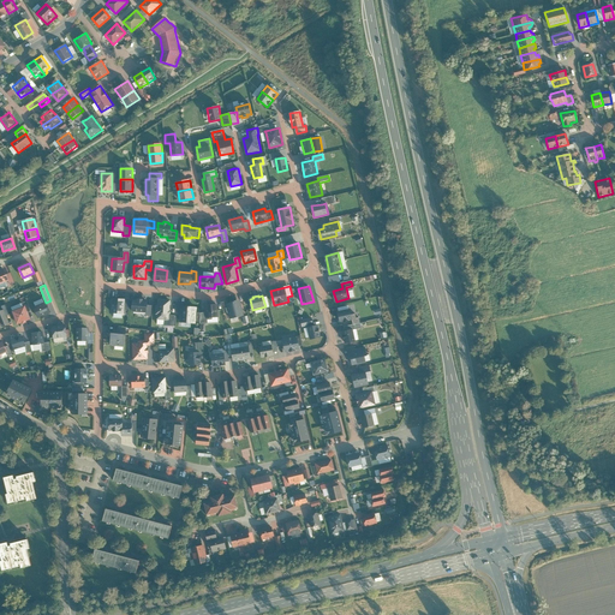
[(130,298),(112,297),(111,314),(125,314),(125,309),(129,309),(130,298)]
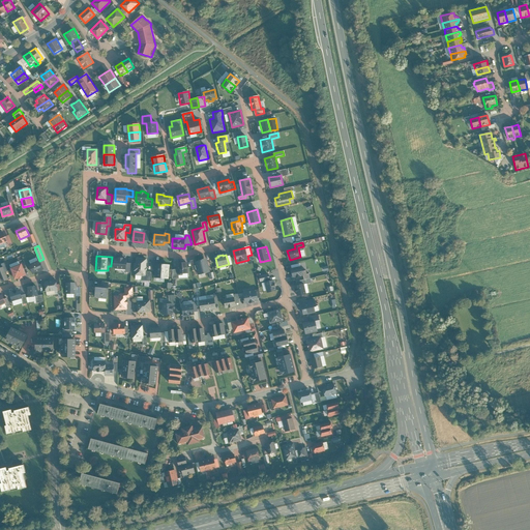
[(147,258),(137,258),(136,263),(135,263),(135,271),(136,271),(136,275),(136,280),(150,281),(150,272),(146,271),(147,258)]
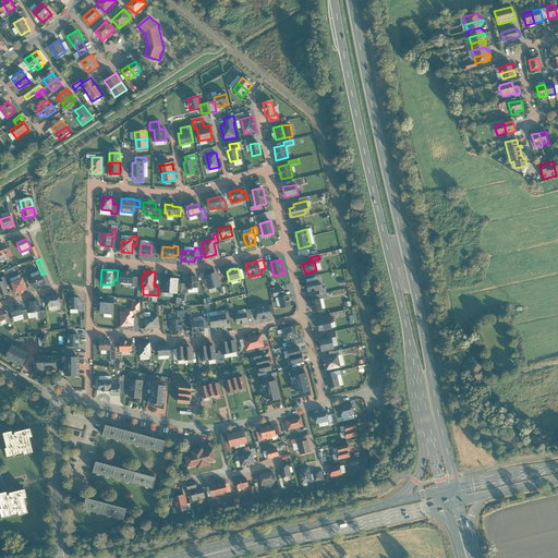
[(218,271),(205,275),(208,289),(221,286),(218,271)]
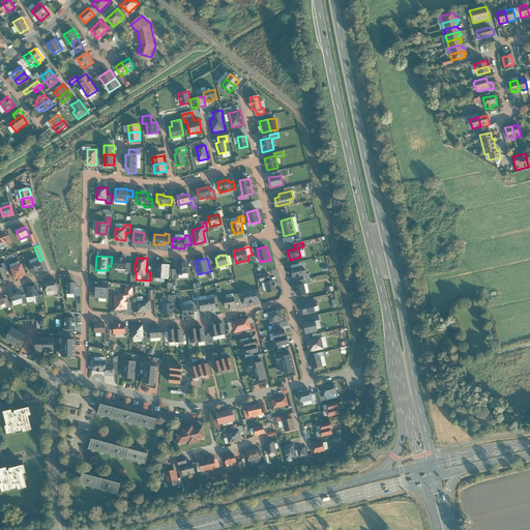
[(115,259),(114,268),(125,269),(125,272),(130,272),(130,263),(127,263),(127,259),(115,259)]
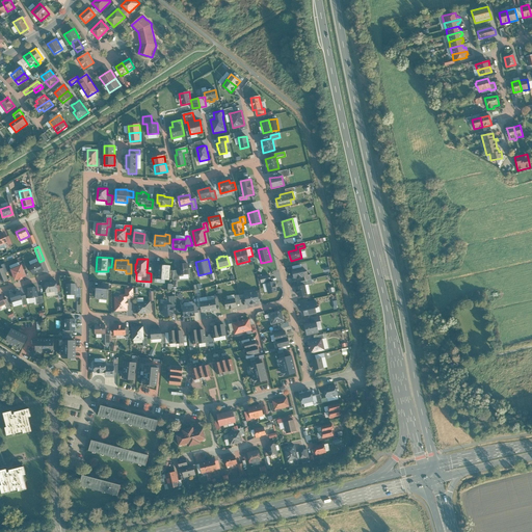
[(33,274),(43,270),(38,262),(29,266),(33,274)]
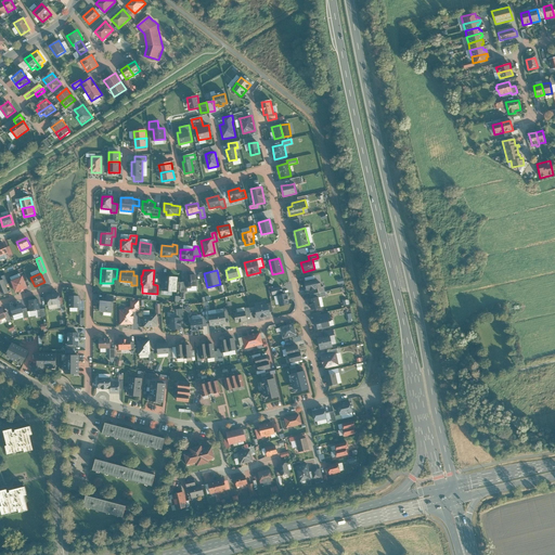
[(197,287),(196,274),(184,275),(185,282),(181,282),(181,292),(186,291),(186,287),(197,287)]
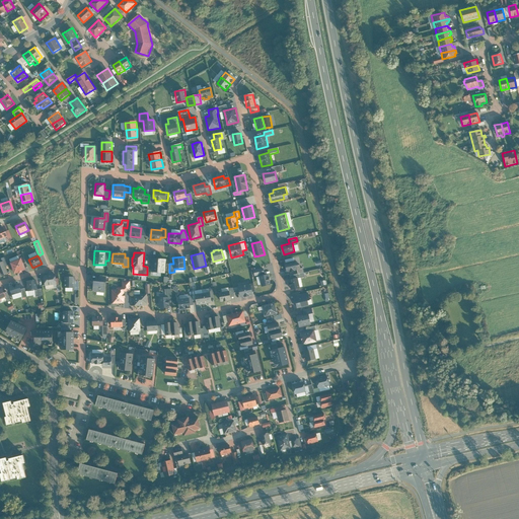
[(166,258),(153,257),(152,272),(166,272),(166,258)]
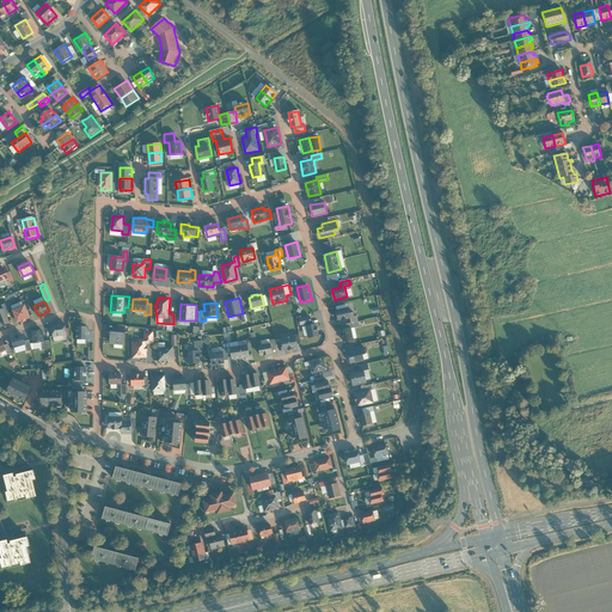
[(353,307),(336,311),(338,322),(352,318),(350,313),(354,313),(353,307)]
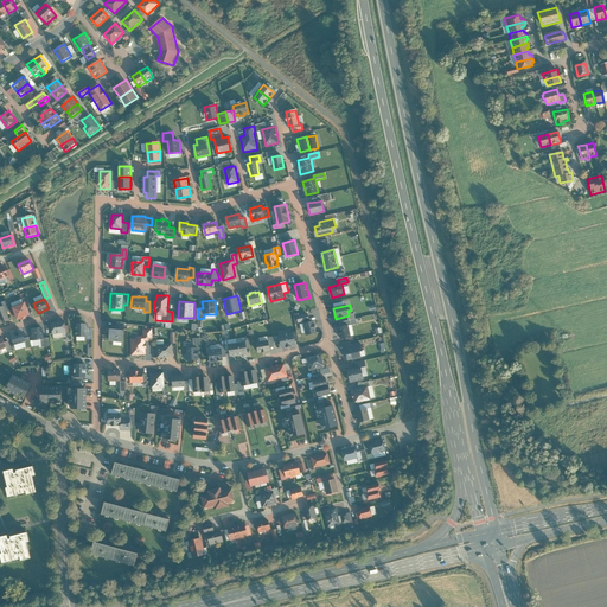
[(16,320),(27,317),(24,306),(12,310),(16,320)]
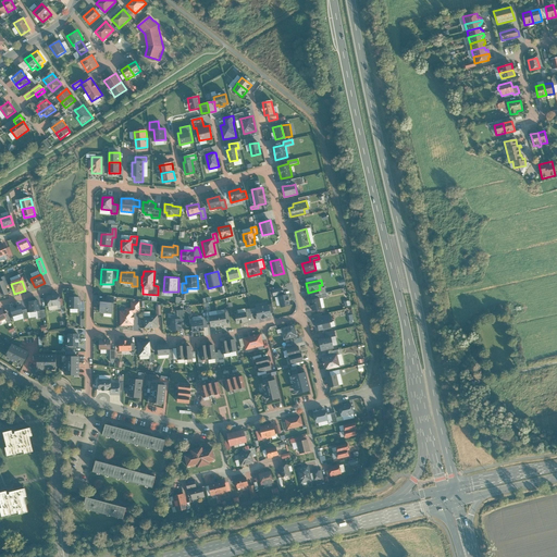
[(286,293),(284,285),(272,288),(273,296),(279,295),(286,293)]
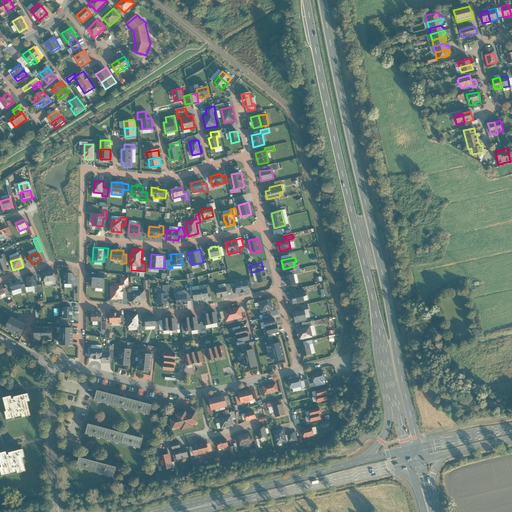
[(268,279),(266,268),(263,269),(256,271),(259,281),(268,279)]
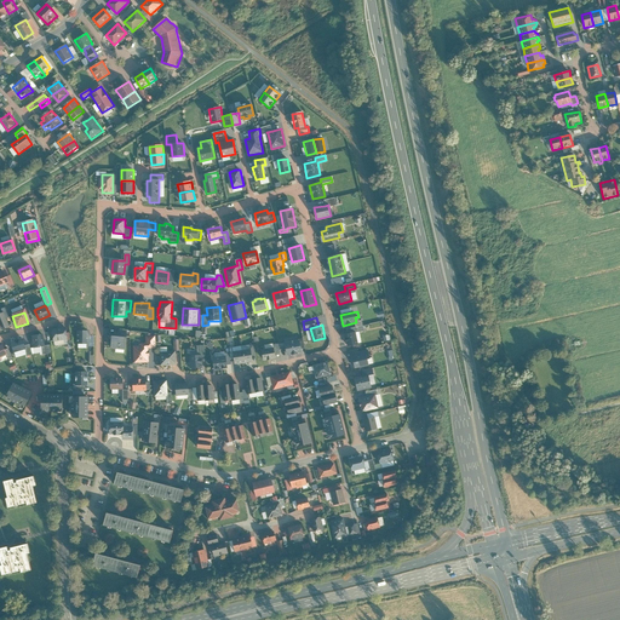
[(359,344),(356,332),(363,331),(362,327),(348,329),(349,333),(346,334),(349,346),(359,344)]
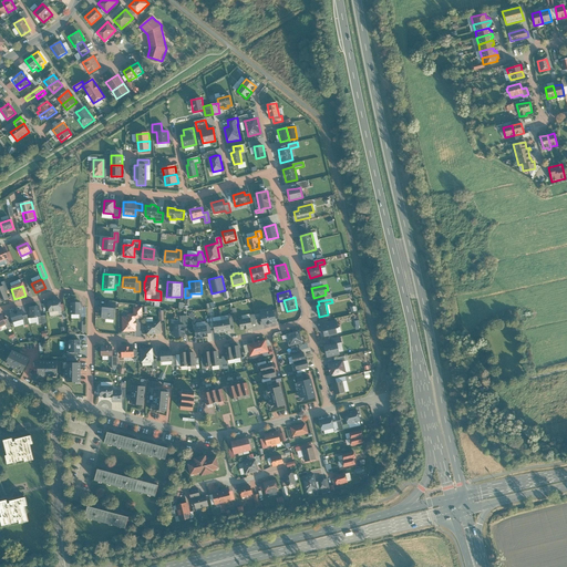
[(60,305),(60,300),(48,302),(49,312),(62,310),(63,319),(66,318),(64,305),(60,305)]
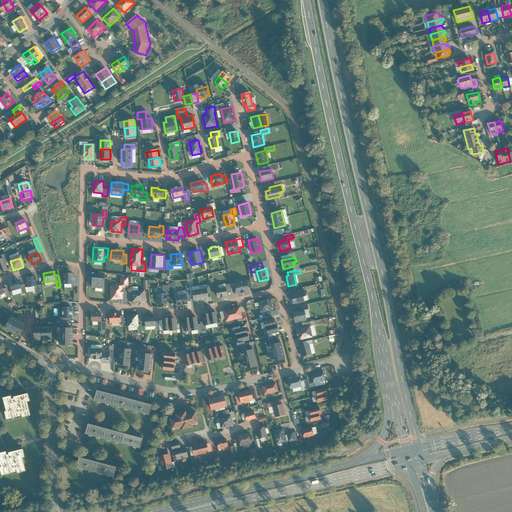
[(73,273),(62,273),(62,284),(74,283),(74,286),(78,286),(78,278),(73,278),(73,273)]
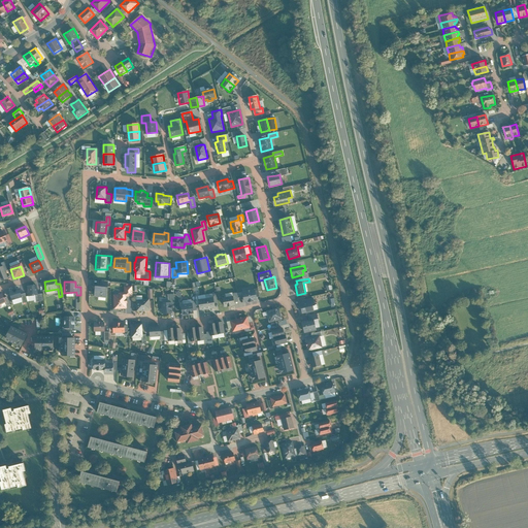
[(108,282),(96,282),(95,294),(108,294),(108,282)]
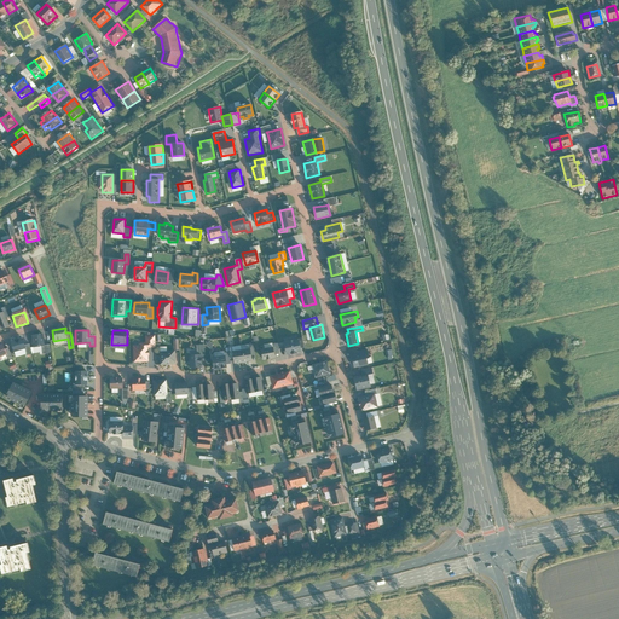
[(156,333),(148,334),(148,340),(142,340),(142,345),(150,343),(151,346),(157,346),(156,333)]
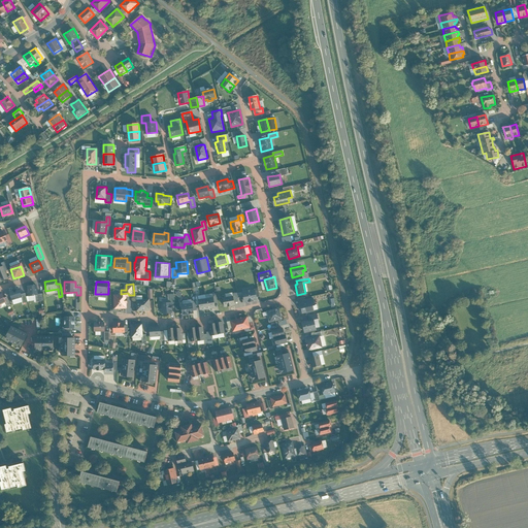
[(37,295),(36,285),(28,286),(29,296),(35,295),(37,295)]
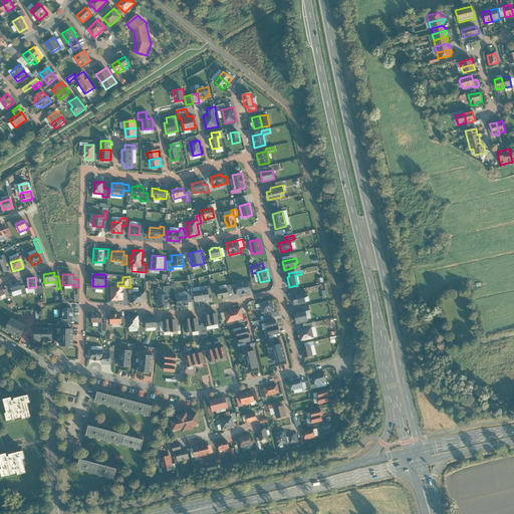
[(20,287),(18,281),(8,284),(10,291),(20,288),(20,287)]
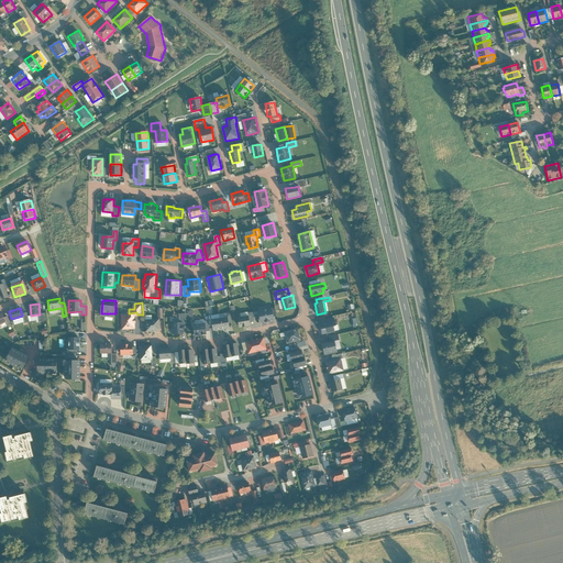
[(272,308),(258,310),(261,322),(274,320),(272,308)]
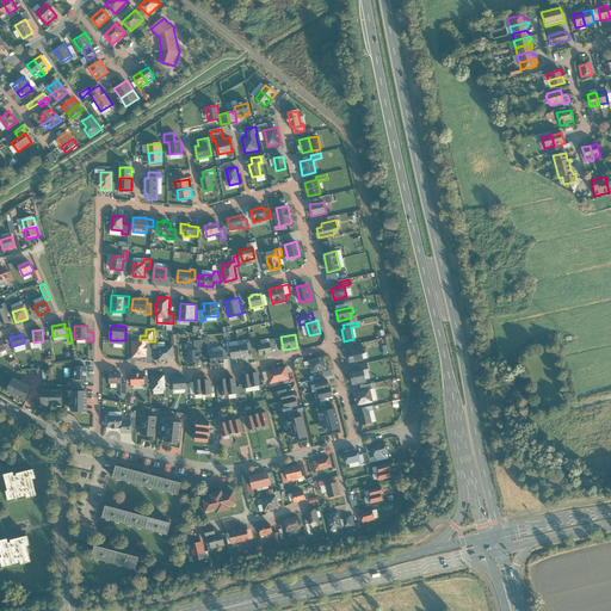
[(140,340),(134,340),(134,356),(149,356),(149,341),(148,339),(140,340)]
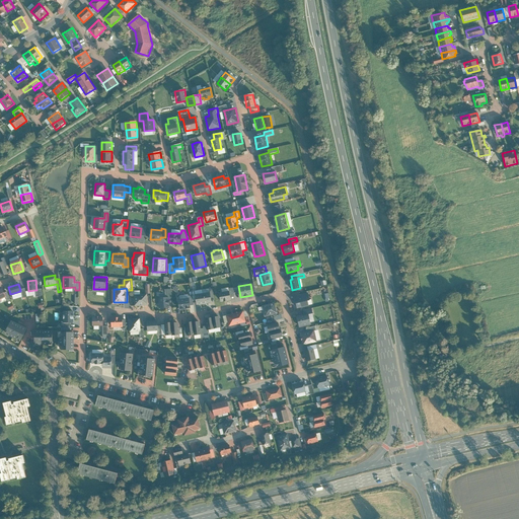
[(231,289),(219,291),(220,300),(232,298),(231,289)]
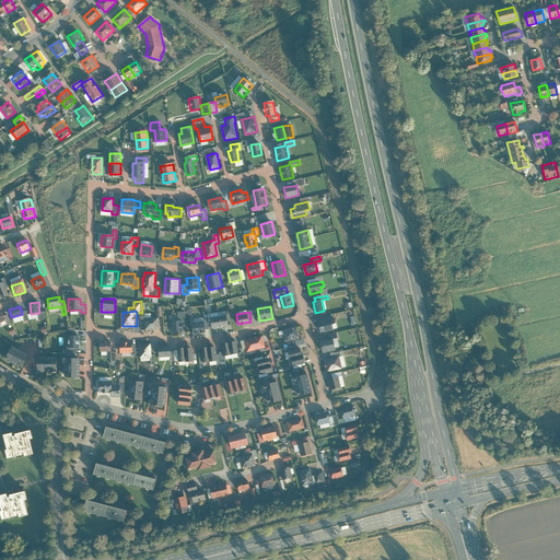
[(230,326),(229,314),(219,315),(220,327),(230,326)]
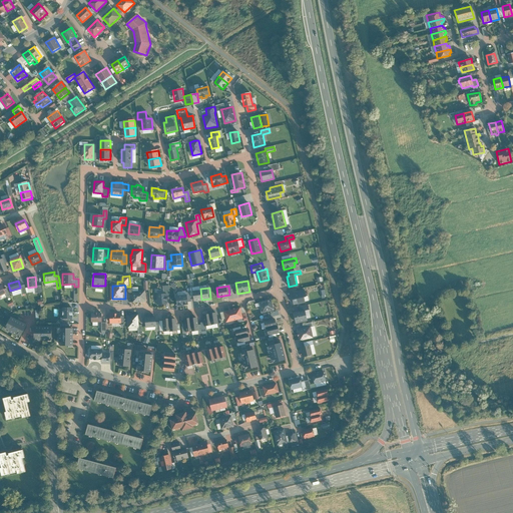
[(306,288),(292,291),(294,303),(309,300),(306,288)]
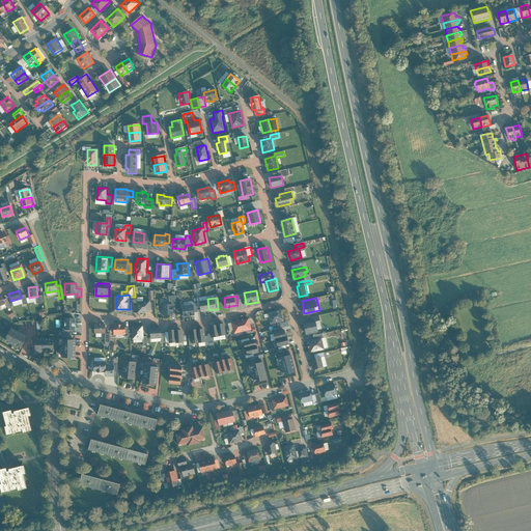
[(150,299),(137,301),(138,311),(151,310),(150,299)]
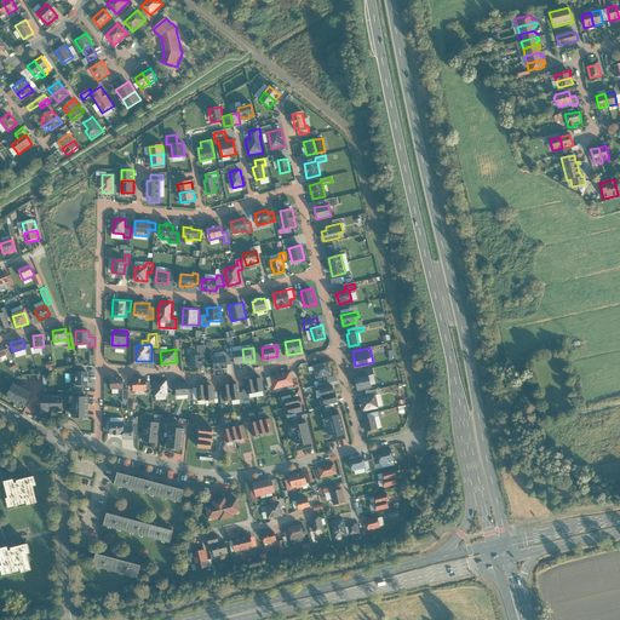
[(242,349),(233,350),(234,362),(244,362),(242,349)]
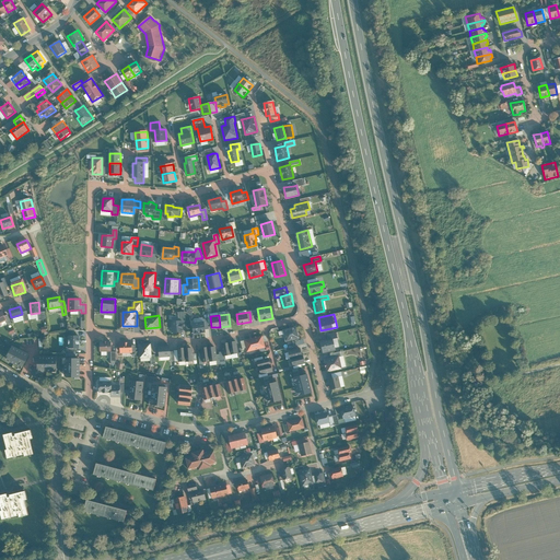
[(183,322),(183,318),(179,319),(171,319),(172,331),(184,330),(183,322)]
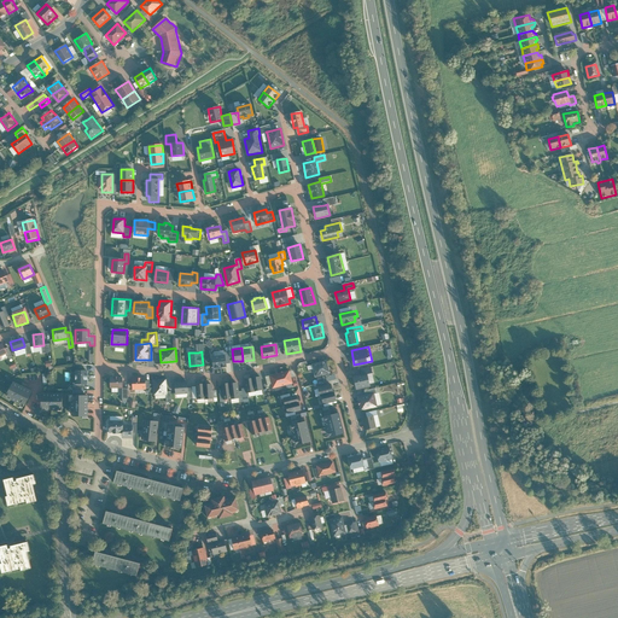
[(226,355),(211,356),(213,367),(227,366),(226,355)]
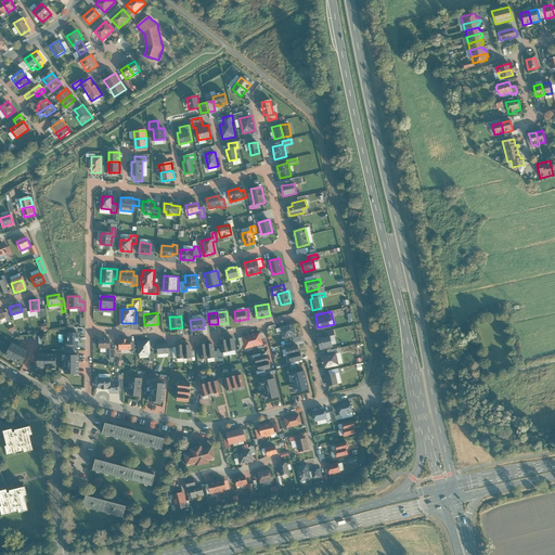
[(295,322),(282,325),(285,336),(298,333),(295,322)]
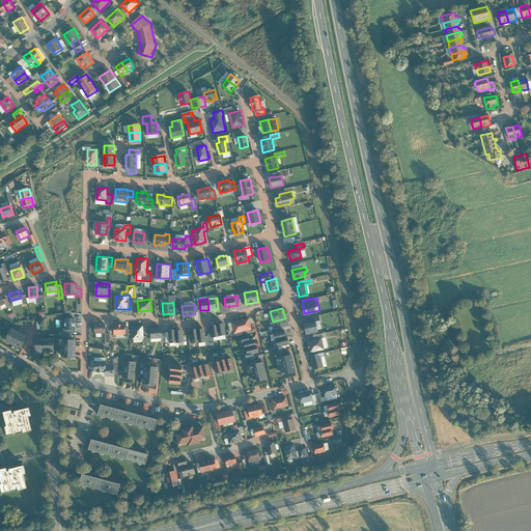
[(311,323),(304,324),(306,334),(318,332),(316,322),(319,322),(318,315),(310,317),(311,323)]
